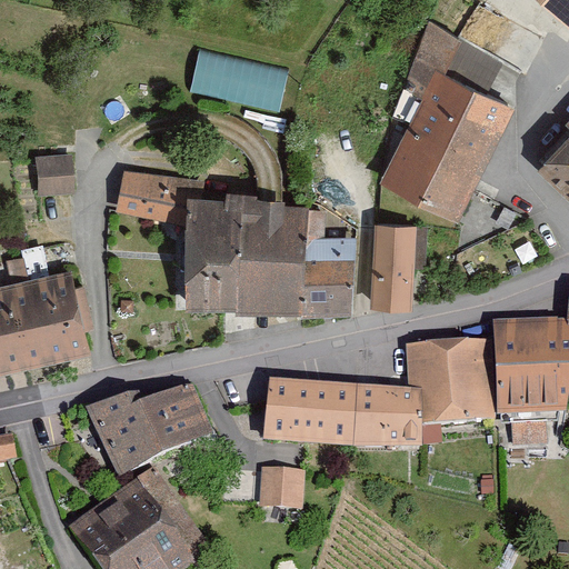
[(568,0),(528,0),(568,38),(568,0)]
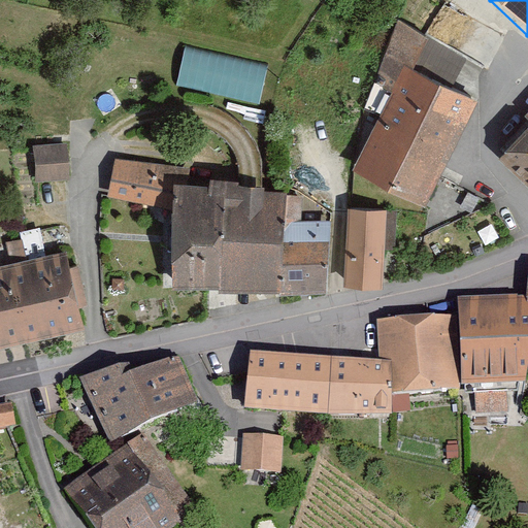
[(262,103),(270,65),(187,45),(177,83),(262,103)]
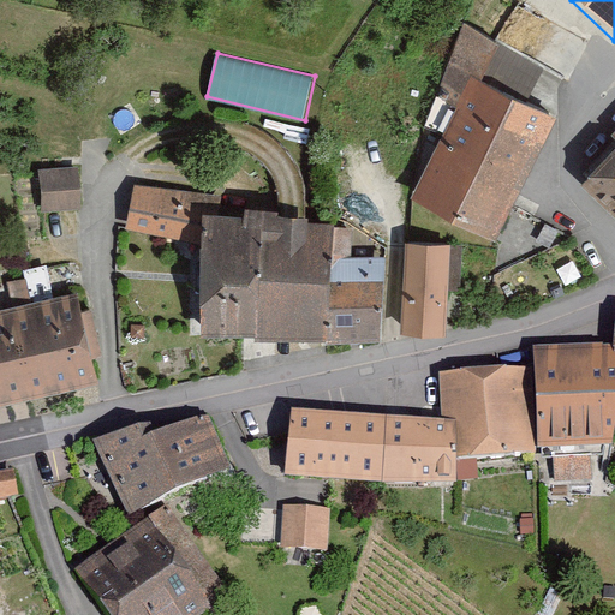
[(402,203),(483,245),(545,125),(465,84),(402,203)]
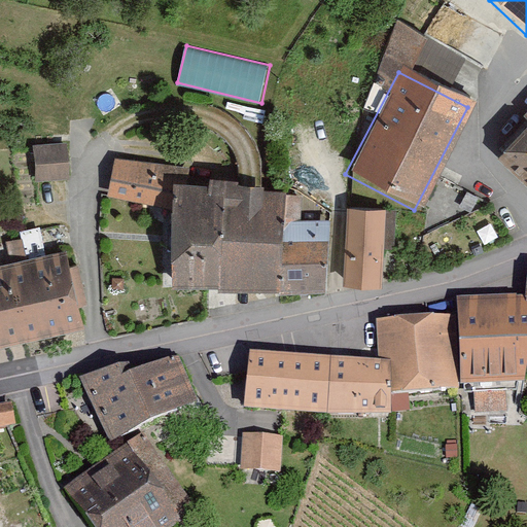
[(526,109),(517,119),(524,127),(526,129),(526,109)]
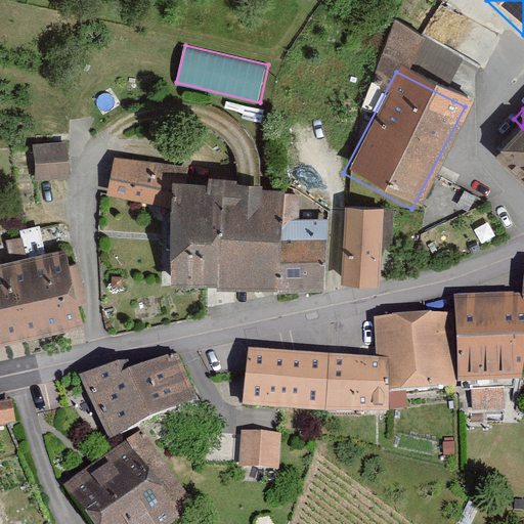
[(489,159),(523,191),(523,128),(521,126),(489,159)]
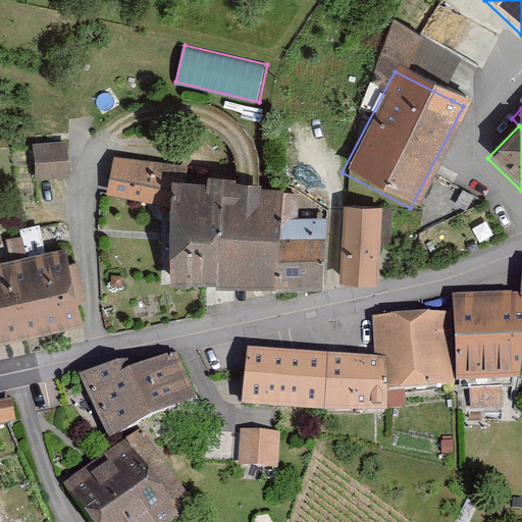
[(38,145),(39,181),(69,181),(68,145),(38,145)]
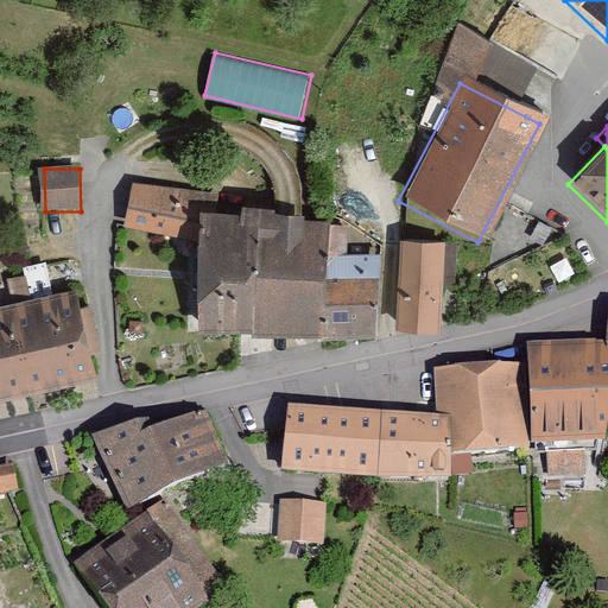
[(206,217),(215,217),(219,194),(132,183),(124,225),(203,246),(206,217)]
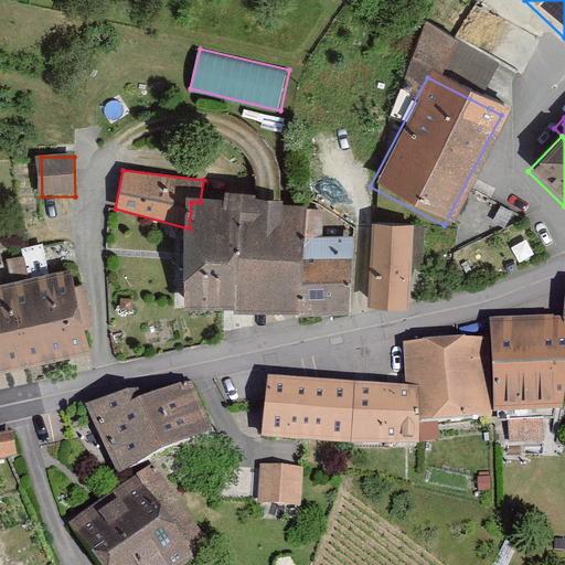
[(189,228),(185,310),(240,312),(246,196),(245,191),(224,190),(224,203),(200,202),(191,202),(189,228)]
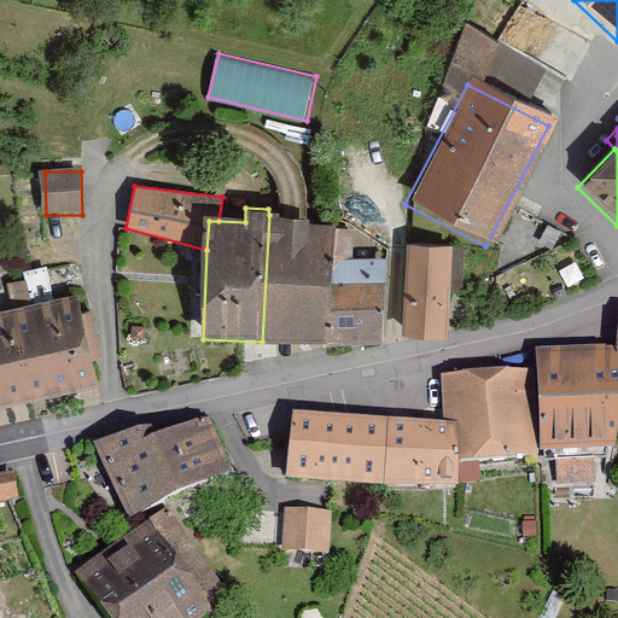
[(336,219),(269,215),(262,342),(262,344),(328,348),(334,229),(336,219)]
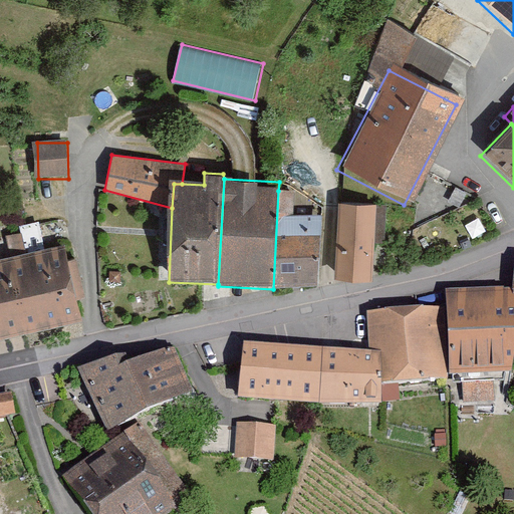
[(278,191),(273,289),(316,287),(323,207),(296,190),(278,191)]
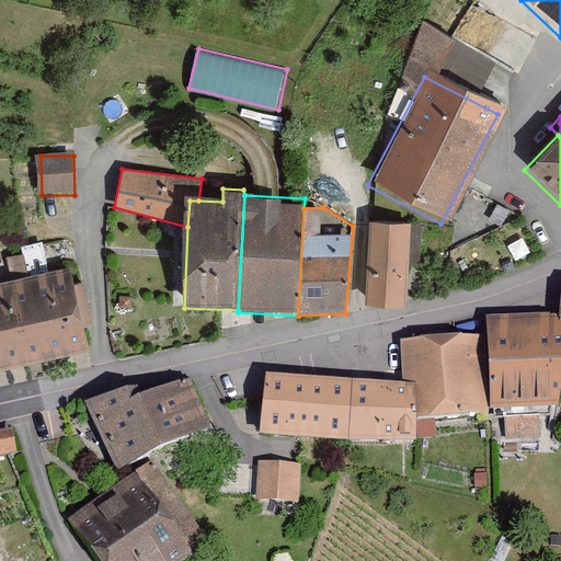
[(368,222),(364,306),(405,308),(410,225),(368,222)]
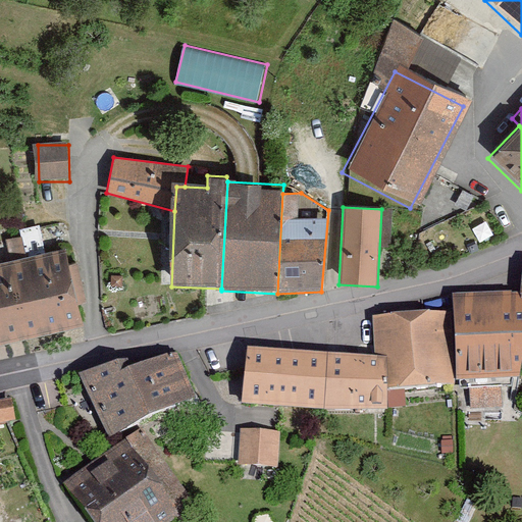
[(9,250),(44,244),(41,228),(7,235),(9,250)]
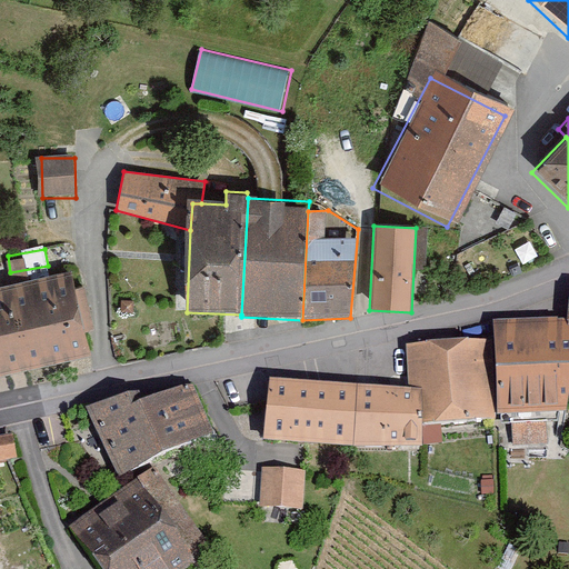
[(0,373),(90,357),(63,272),(0,289),(0,373)]
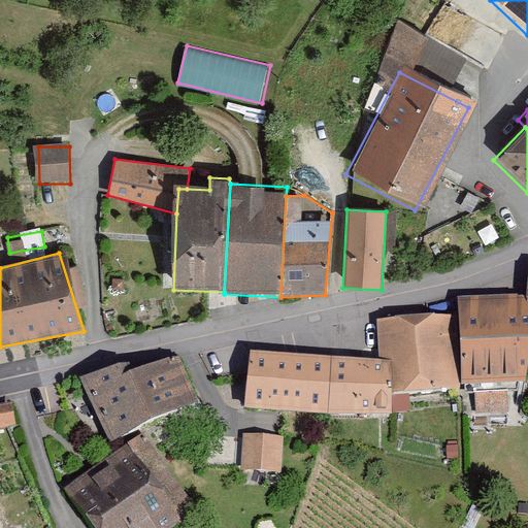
[(457,297),(458,315),(460,383),(526,382),(527,370),(527,302),(527,303),(527,295),(457,297)]
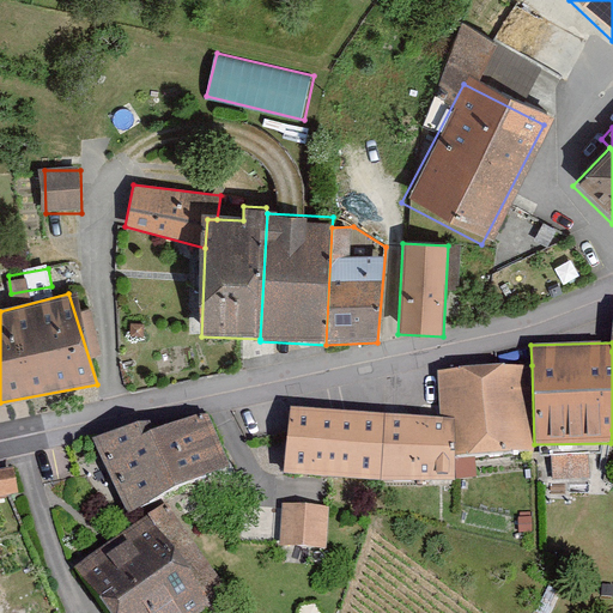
[(457,416),(455,455),(534,450),(534,444),(532,365),(437,370),(441,414),(457,416)]
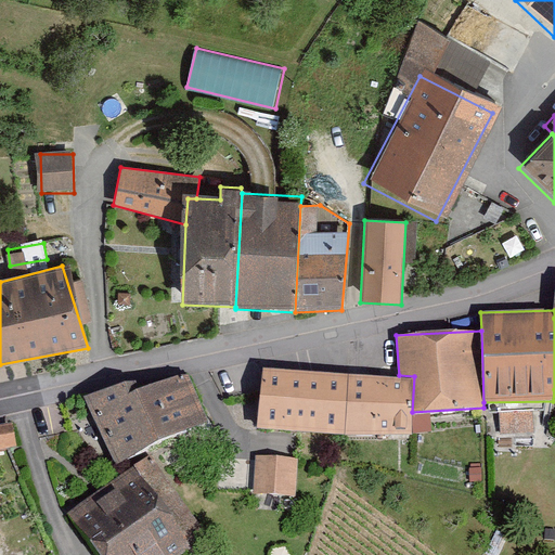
[(137,378),(90,398),(116,463),(211,424),(189,369),(141,388),(137,378)]
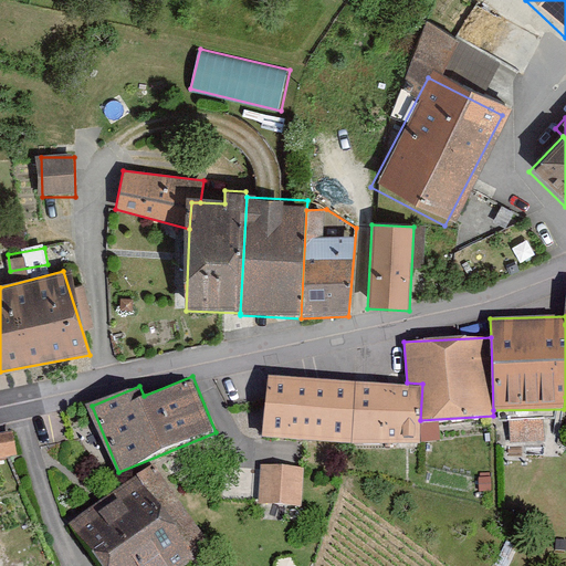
[(407,383),(268,376),(264,435),(419,443),(420,420),(422,384),(407,383)]
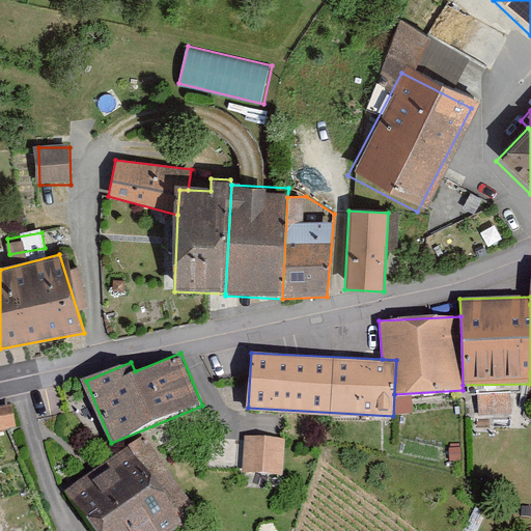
[(505,423),(504,404),(474,406),(474,424),(505,423)]
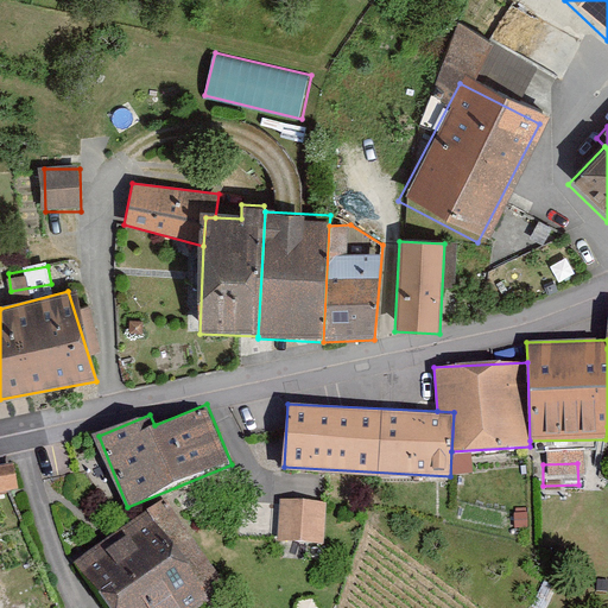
[(0,495),(11,494),(7,474),(0,475),(0,495)]
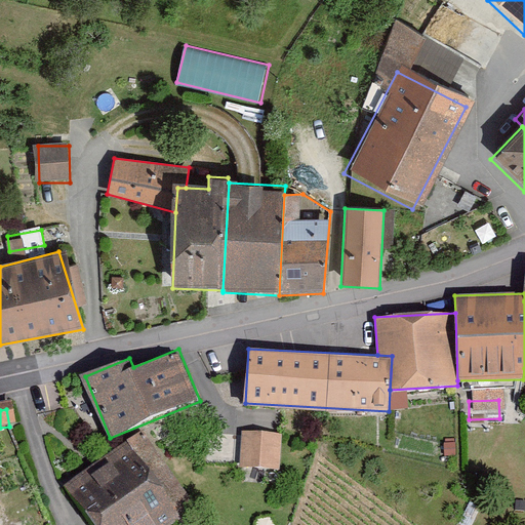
[(143,429),(64,485),(92,524),(169,524),(198,505),(143,429)]
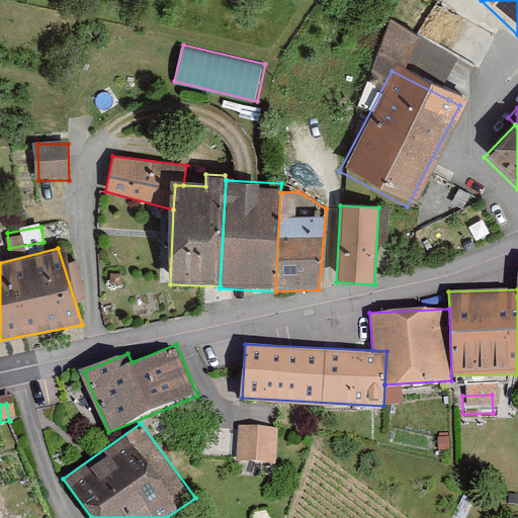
[(237,434),(234,467),(270,470),(272,436),(237,434)]
